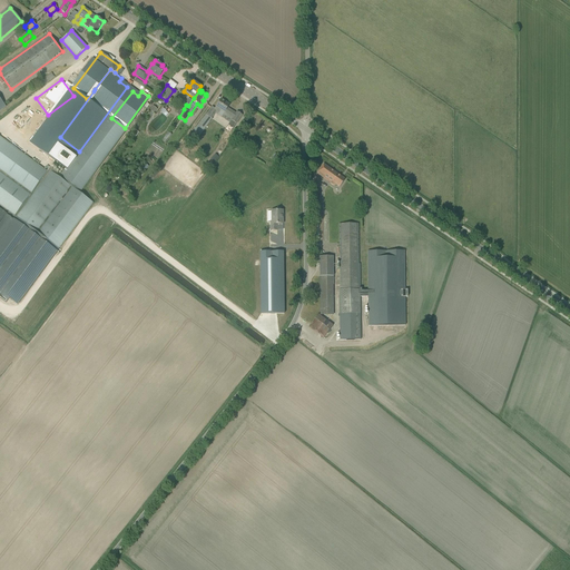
[(45,134),(55,141),(81,106),(71,99),(45,134)]
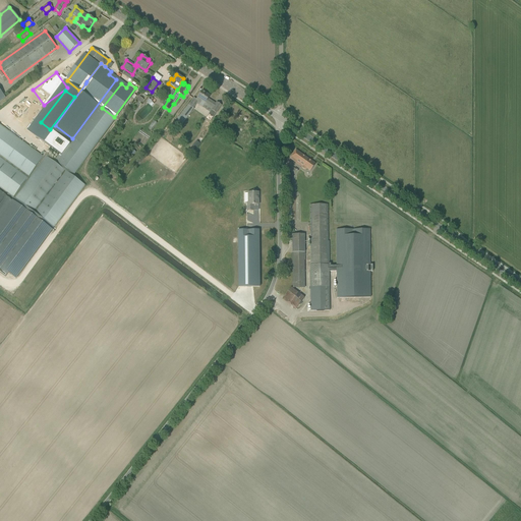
[(193,98),(188,105),(193,109),(197,102),(204,106),(205,104),(212,108),(211,110),(216,114),(219,110),(221,105),(217,102),(216,104),(209,99),(210,97),(201,91),(199,95),(196,100),(193,98)]
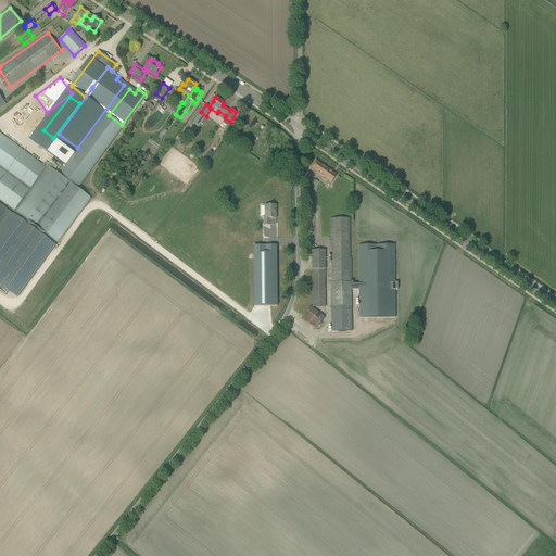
[(42,112),(45,110),(37,101),(35,103),(42,112)]
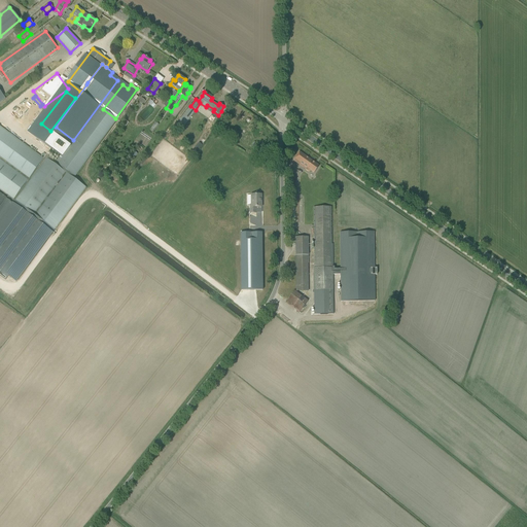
[(138,102),(142,105),(147,99),(143,96),(138,102)]
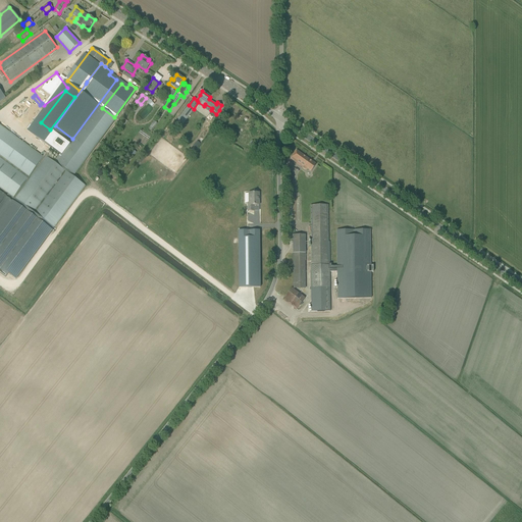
[(187,113),(189,110),(188,109),(190,106),(189,105),(179,116),(183,119),(187,113)]
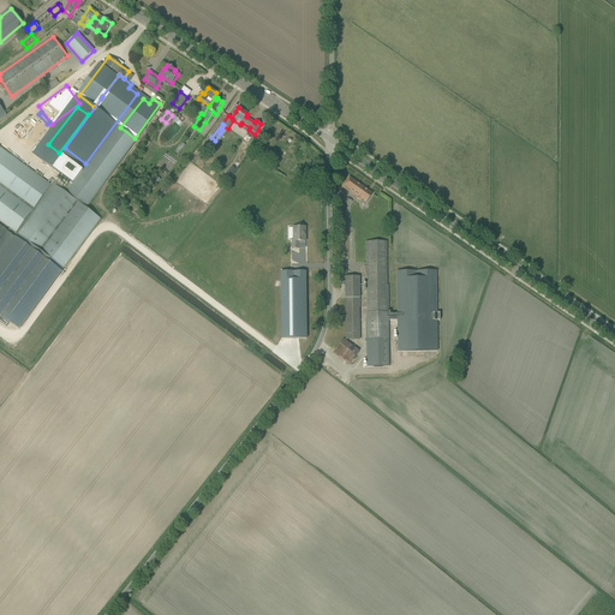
[(0,221),(17,234),(63,268),(100,219),(85,207),(137,139),(135,138),(120,127),(117,125),(82,172),(79,171),(65,189),(54,180),(51,185),(0,148),(0,221)]
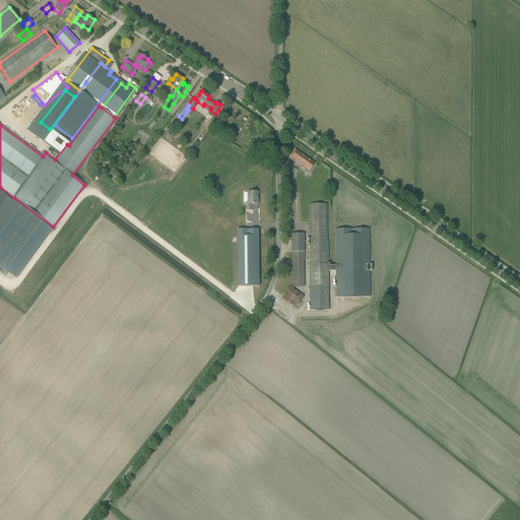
[(218,118),(212,127),(216,130),(222,121),(218,118)]
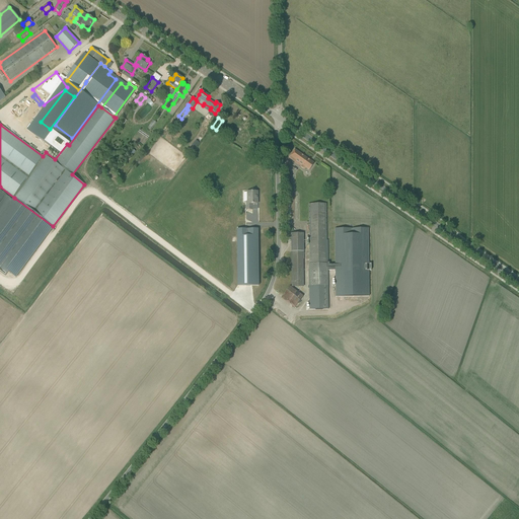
[(304,169),(305,168),(309,170),(314,164),(295,150),(290,156),(294,158),(292,160),(304,169)]
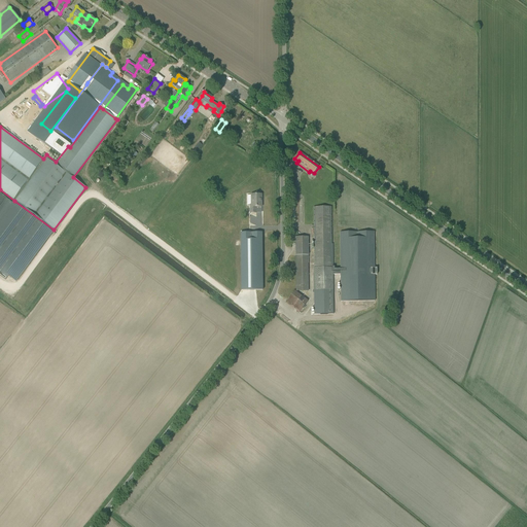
[(250,213),(256,213),(256,207),(261,207),(261,195),(252,195),(252,205),(250,205),(250,213)]
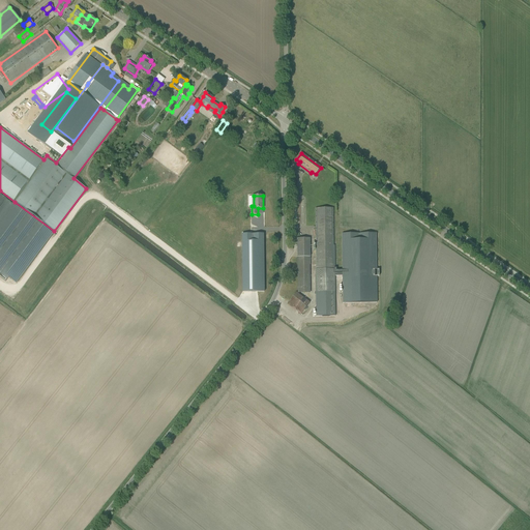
[(54,231),(15,202),(0,221),(0,277),(5,282),(8,277),(16,284),(53,234),(54,231)]
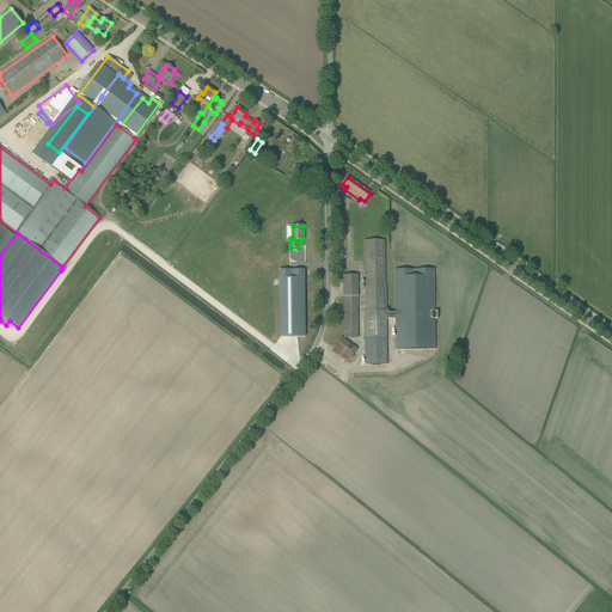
[(385,240),(365,240),(365,311),(385,311),(385,240)]
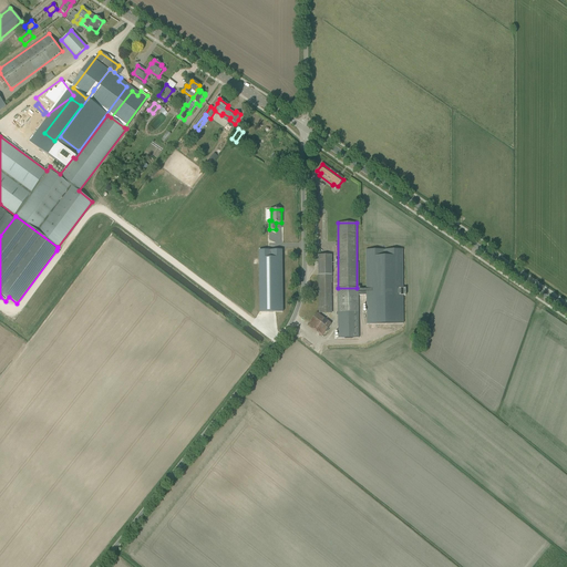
[(367,288),(358,288),(358,294),(367,294),(367,325),(403,325),(403,296),(405,296),(405,288),(403,288),(402,250),(366,250),(367,288)]
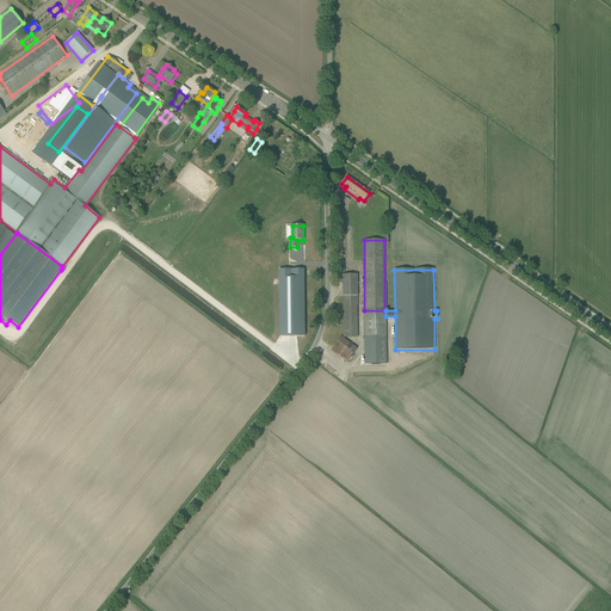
[(281,271),(278,271),(279,337),(304,337),(303,271),(281,271)]
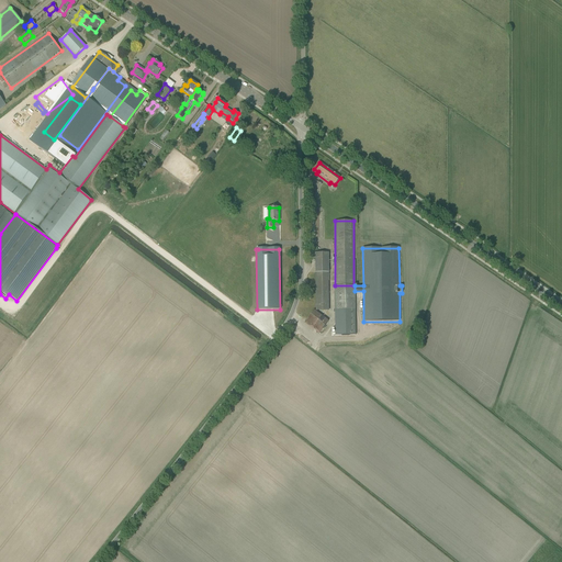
[(315,254),(316,310),(329,310),(328,254),(315,254)]
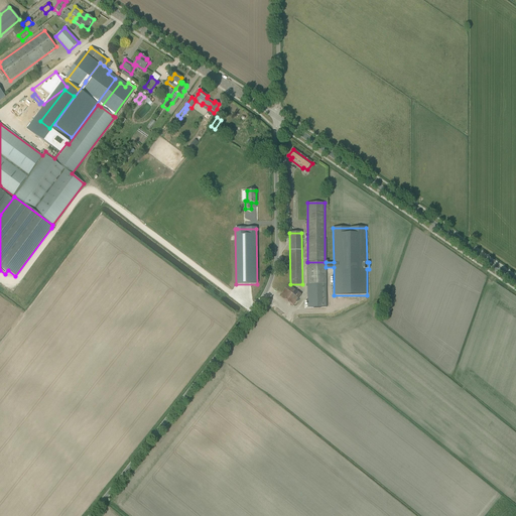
[(307,262),(307,285),(307,308),(327,308),(326,284),(326,267),(326,262),(325,262),(307,262)]
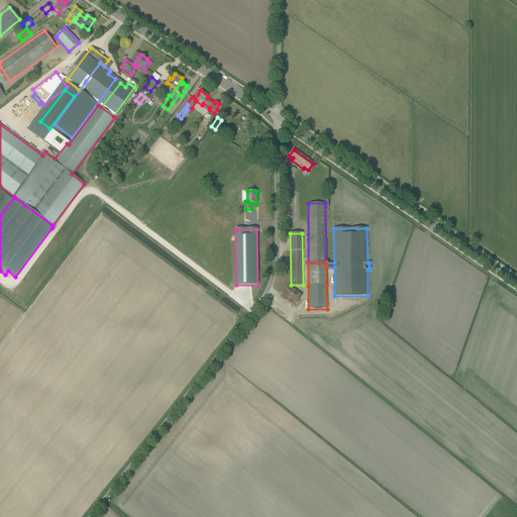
[(280,297),(293,307),(302,296),(289,286),(280,297)]
